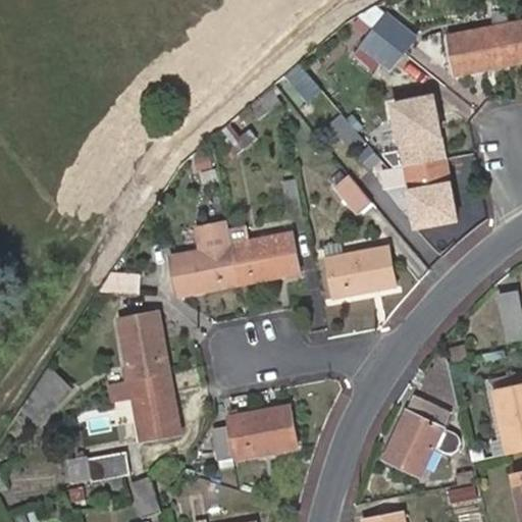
[(388,15),(377,5),(359,16),(376,30),(388,15)]
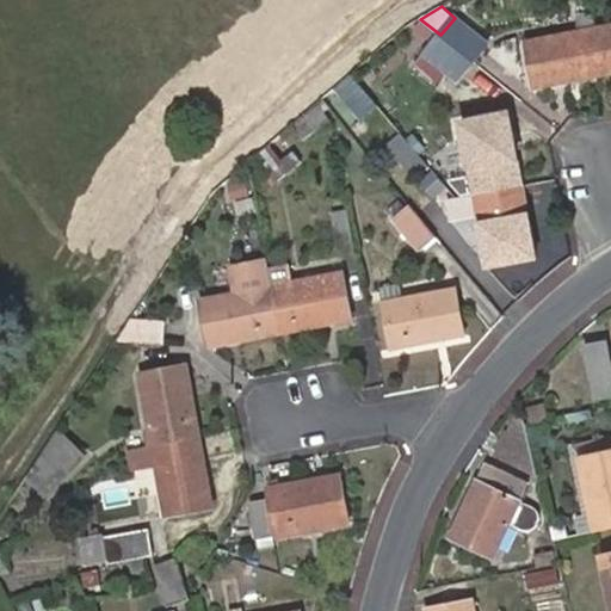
[(455,18),(440,35),(474,62),(488,44),(455,18)]
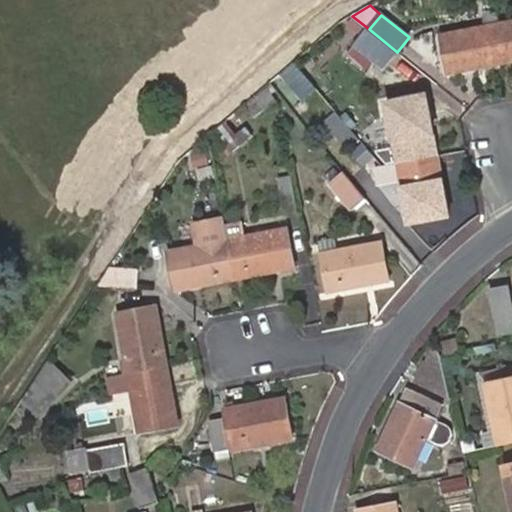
[(511,22),(499,25),(507,63),(511,62),(511,22)]
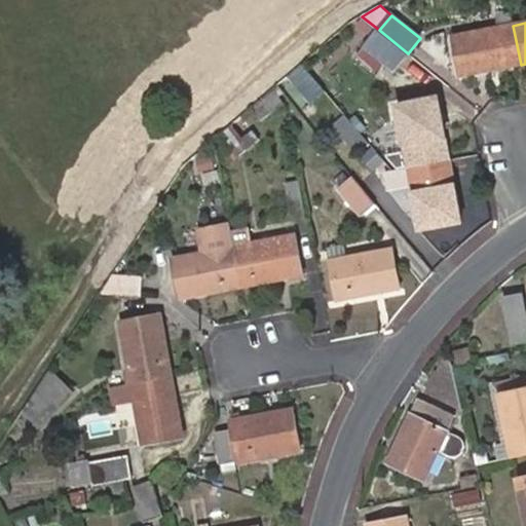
[(521,65),(513,26),(453,38),(461,78),(521,65)]
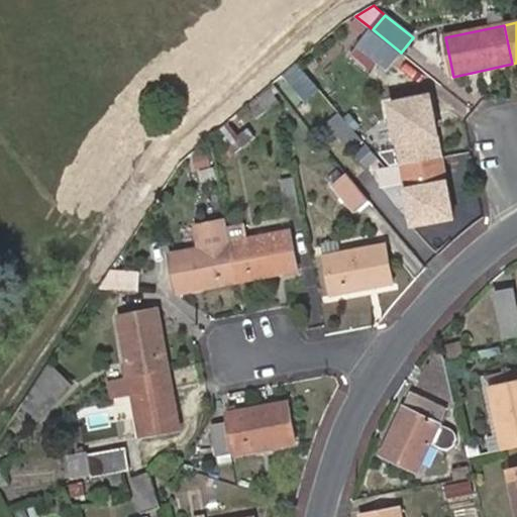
[(401,53),(373,29),(352,55),(372,71),(380,61),(389,68),(401,53)]
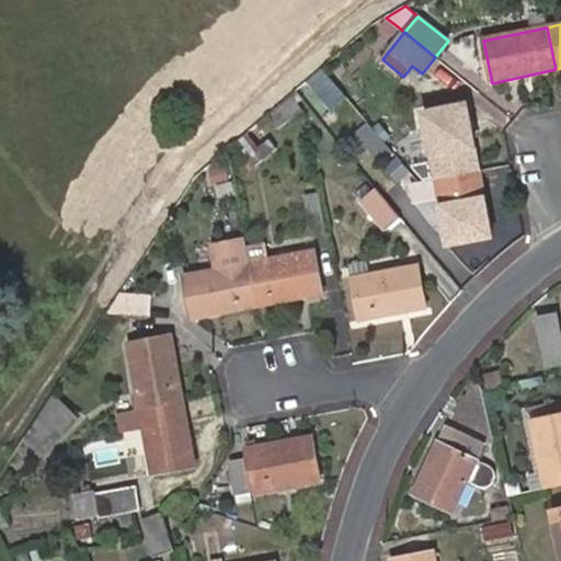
[(309,80),(296,91),(328,130),(341,119),(350,113),(332,91),(324,99),(309,80)]
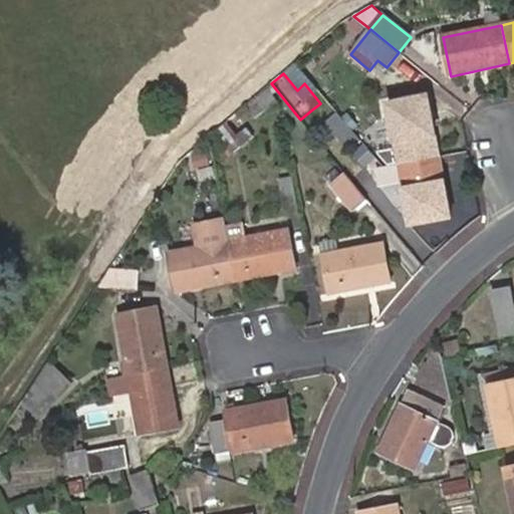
[(275,100),(265,88),(244,107),(254,119),(275,100)]
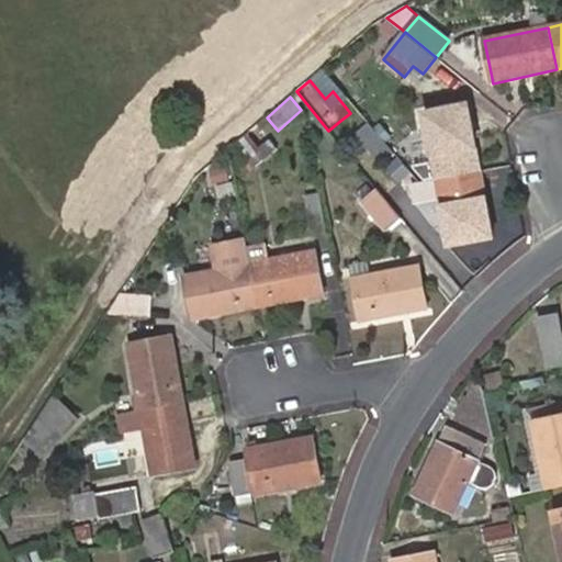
[(424,114),(436,180),(480,171),(468,107),(424,114)]
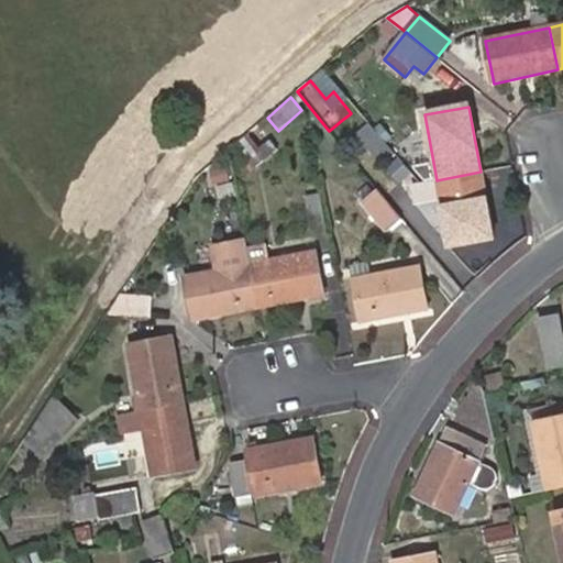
[(243,163),(240,166),(246,175),(257,167),(277,151),(269,142),(261,150),(249,134),(231,150),(243,163)]
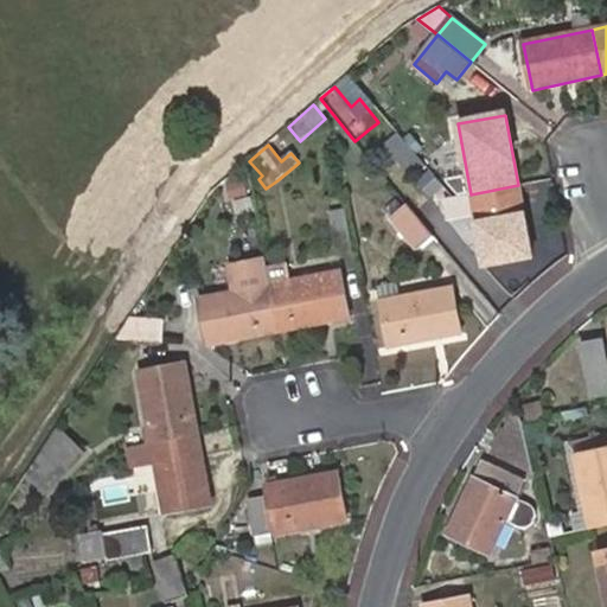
[(475,218),(471,195),(467,177),(449,180),(462,197),(466,219),(475,218)]
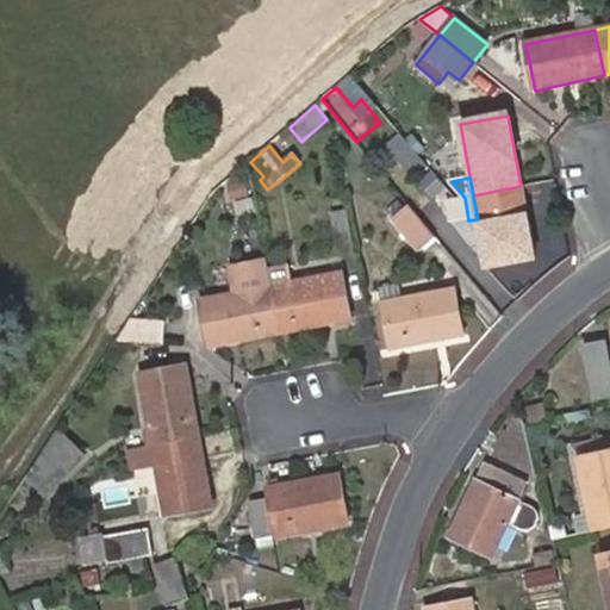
[(521,186),(473,195),(486,265),(534,255),(521,186)]
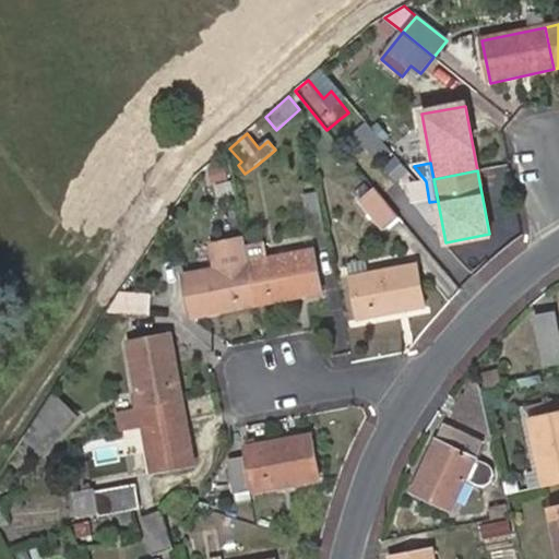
[(216,197),(234,193),(232,182),(215,185),(216,197)]
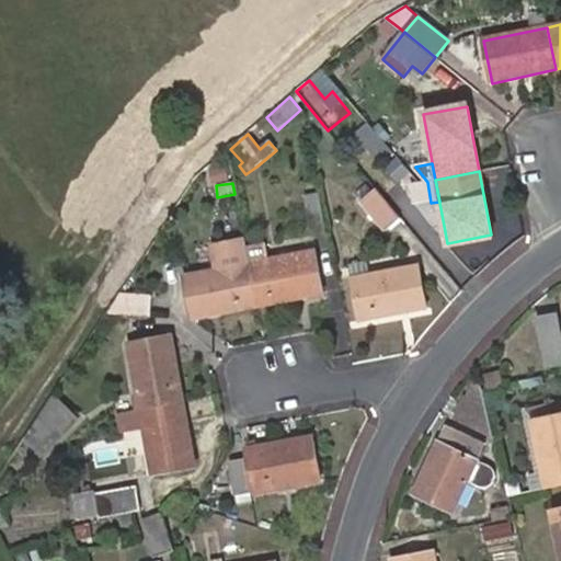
[(401,218),(377,189),(362,202),(378,222),(387,230),(401,218)]
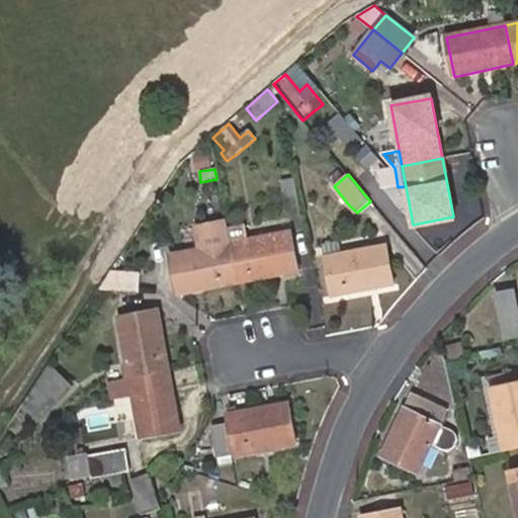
[(301,205),(295,180),(283,182),(281,182),(286,208),(288,208),(301,205)]
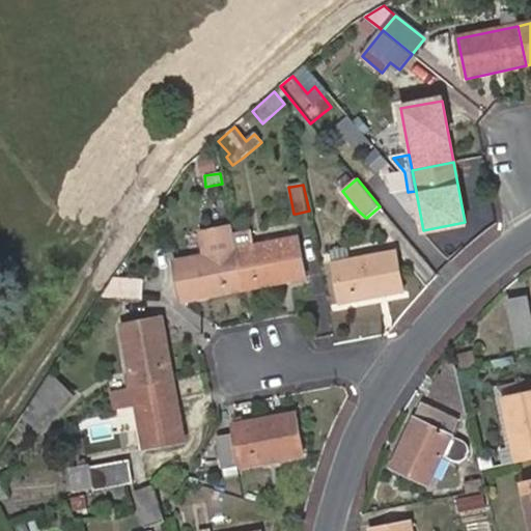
[(244,291),(238,251),(235,240),(233,229),(203,233),(207,256),(176,260),(183,302),(244,291)]
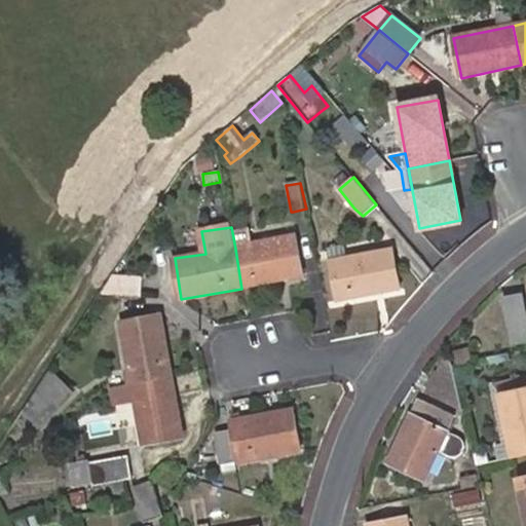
[(233,237),(235,249),(241,289),(303,278),(296,238),(252,246),(250,234),(233,237)]
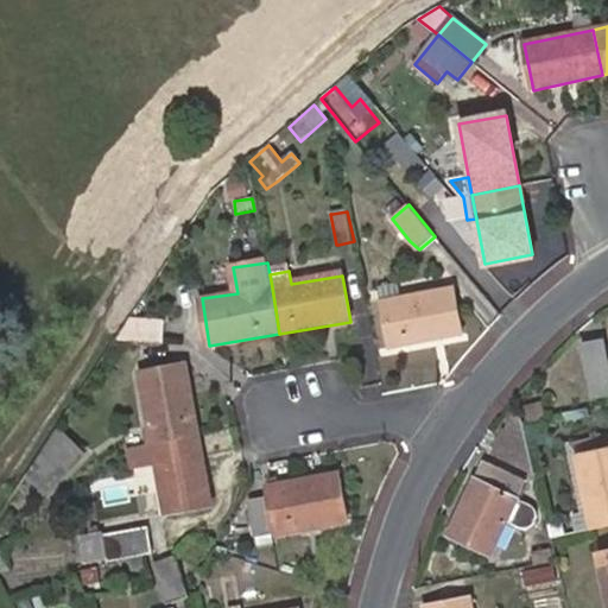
[(384,301),(403,298),(400,285),(381,289),(384,301)]
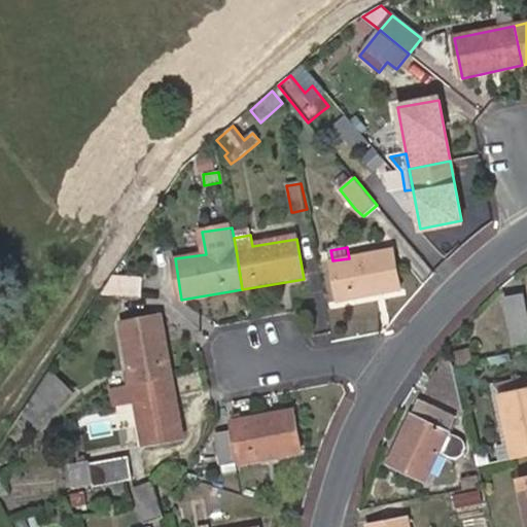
[(339,300),(399,288),(393,250),(349,258),(332,260),(339,300)]
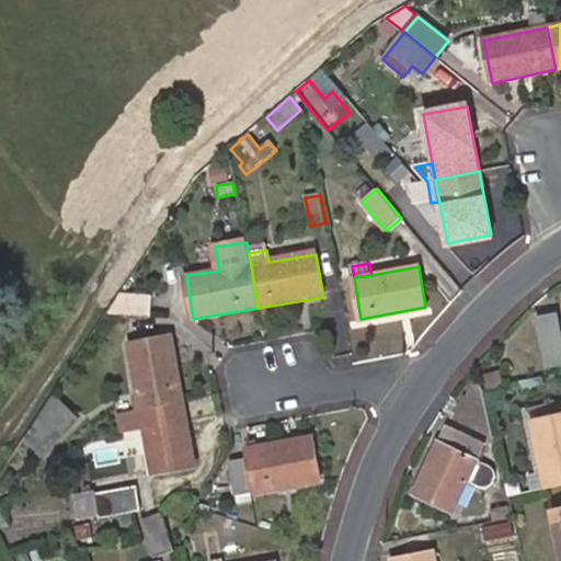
[(121,294),(119,315),(150,317),(152,297),(121,294)]
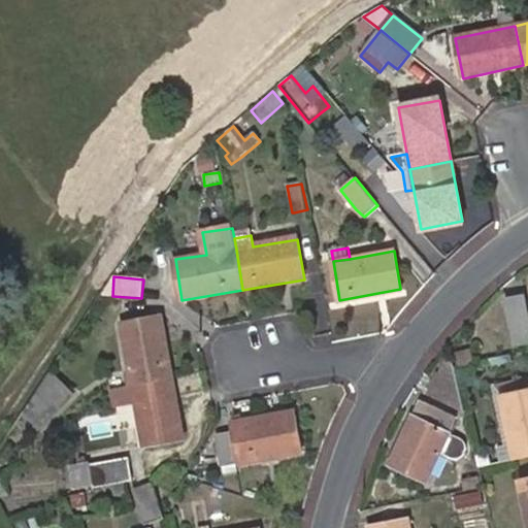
[(527,343),(527,307),(525,291),(506,295),(519,345),(527,343)]
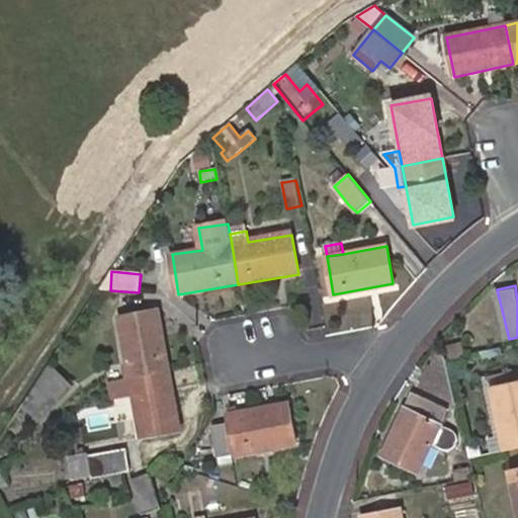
[(118,318),(130,378),(168,370),(158,310),(118,318)]
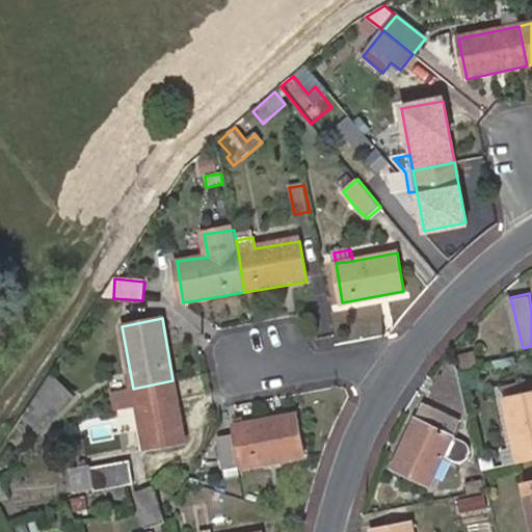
[(458,357),(463,368),(476,365),(474,354),(458,357)]
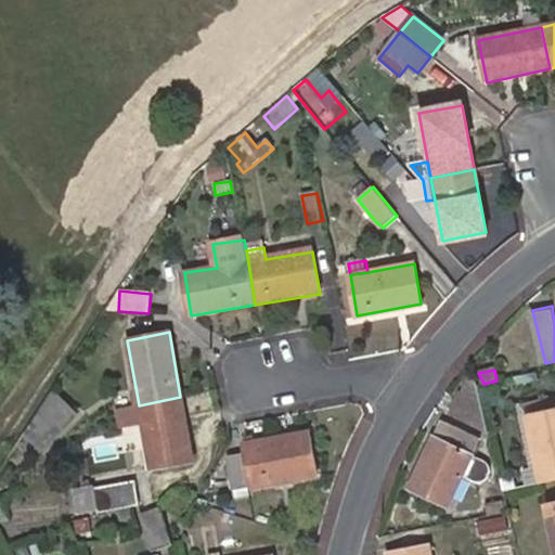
[(462,395),(482,404),(478,385),(469,381),(462,395)]
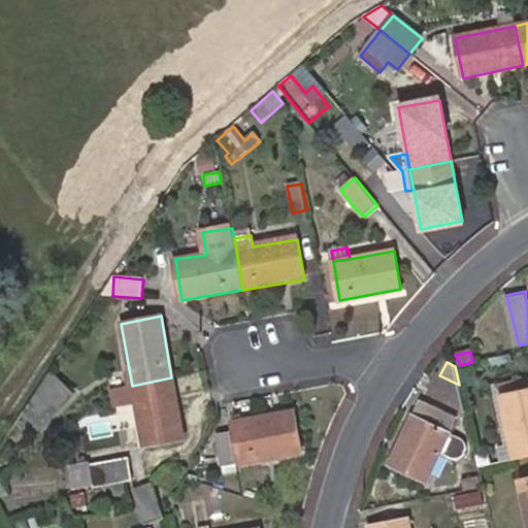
[(54,373),(24,411),(40,428),(73,394),(54,373)]
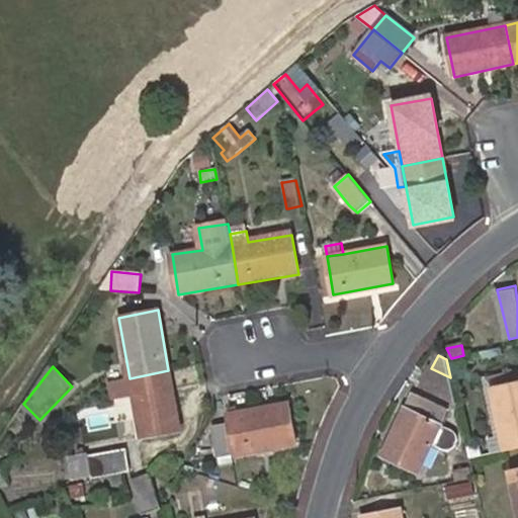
[(450,377),(431,368),(429,367),(420,387),(457,406),(450,377)]
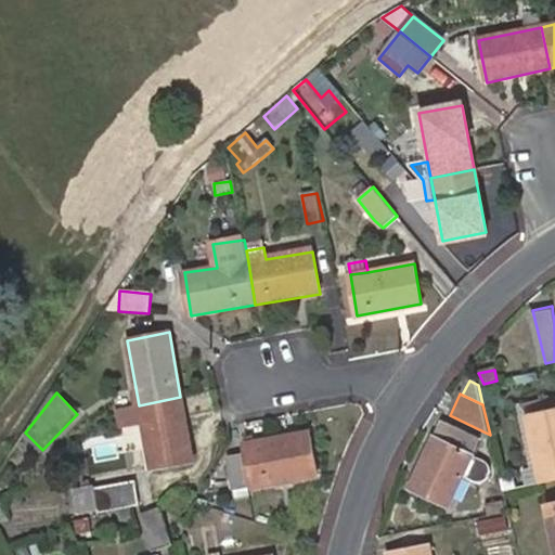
[(180,397),(139,405),(140,409),(151,470),(192,463),(180,397)]
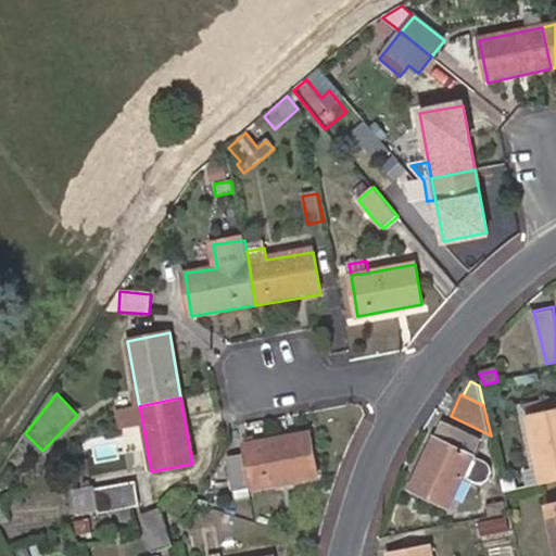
[(142,428),(140,409),(119,414),(123,431),(142,428)]
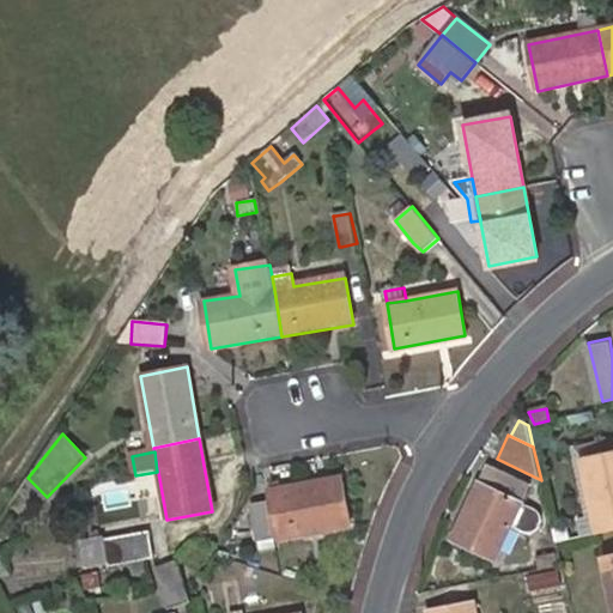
[(612,530),(612,453),(583,460),(599,533),(612,530)]
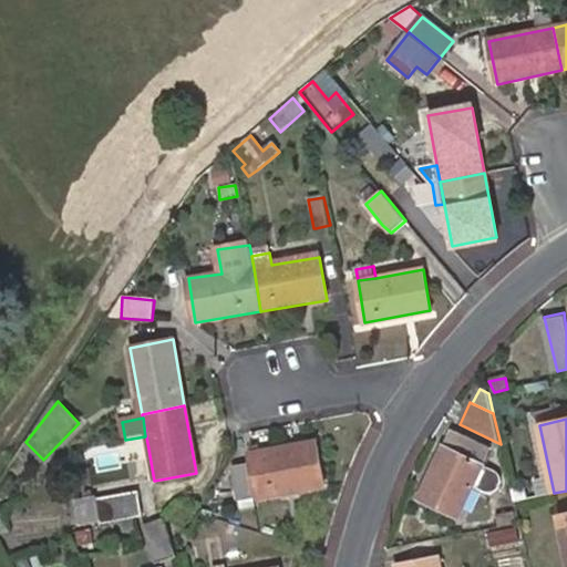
[(453,430),(431,478),(437,482),(428,503),(439,507),(461,517),(475,484),(483,487),(488,490),(494,490),(497,488),(501,486),(502,482),(502,478),(501,475),(497,472),(494,470),(490,468),(484,465),(492,447),(453,430)]
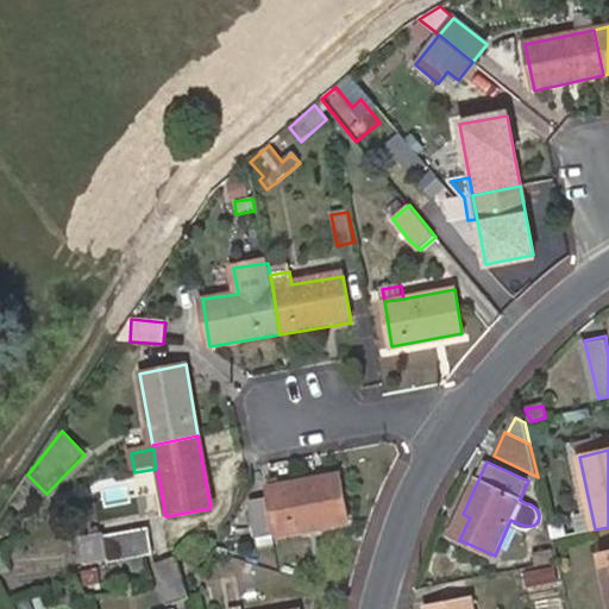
[(275,537),(347,523),(340,478),(267,491),(268,501),(248,504),(253,540),(272,537),(275,537)]
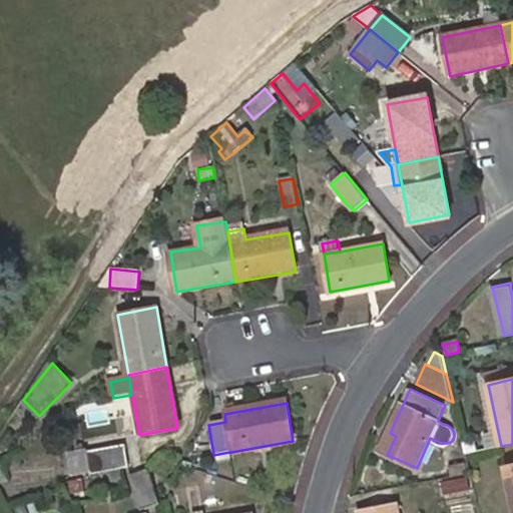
[(396,436),(390,433),(382,452),(387,455),(396,436)]
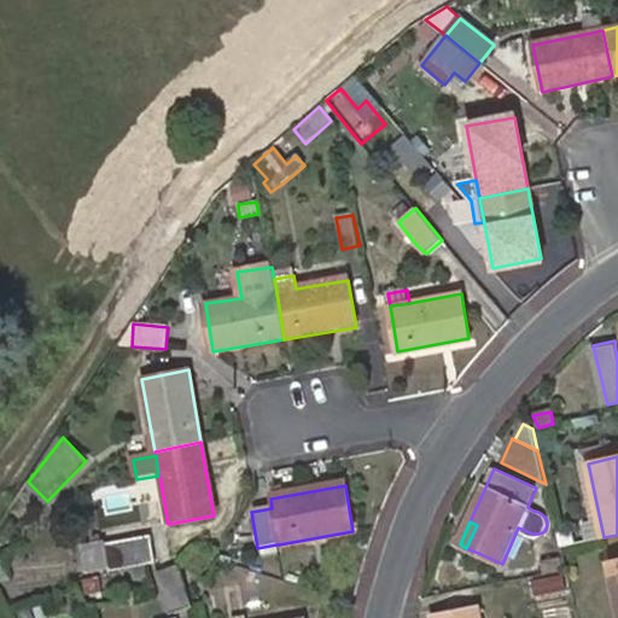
[(109,579),(121,576),(151,565),(141,538),(97,554),(95,552),(76,558),(85,582),(106,575),(109,579)]
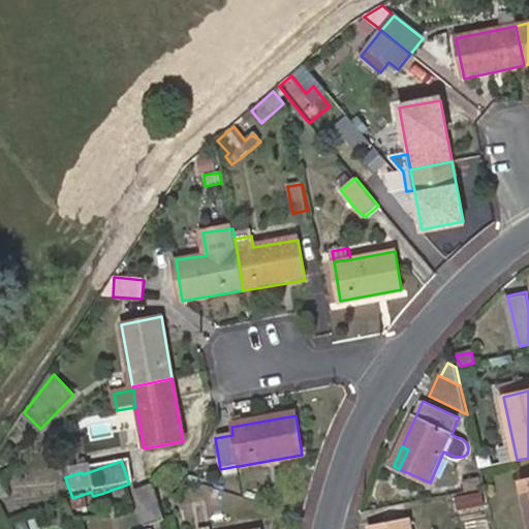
[(237,466),(224,469),(226,477),(240,474),(239,466),(237,466)]
